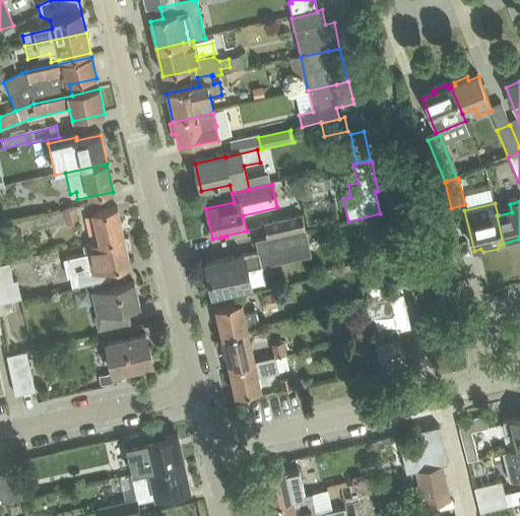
[(75,209),(15,222),(18,237),(66,227),(65,224),(78,221),(75,209)]
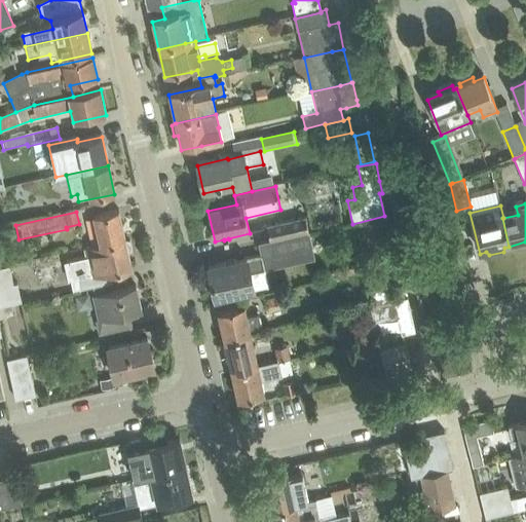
[(94,218),(100,246),(101,247),(125,240),(118,213),(94,218)]
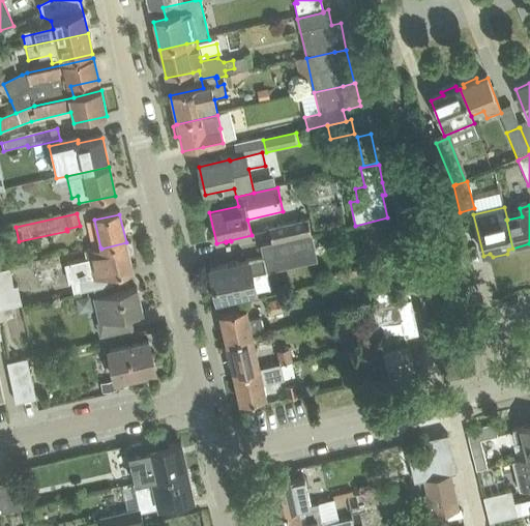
[(268,228),(271,243),(311,234),(307,220),(268,228)]
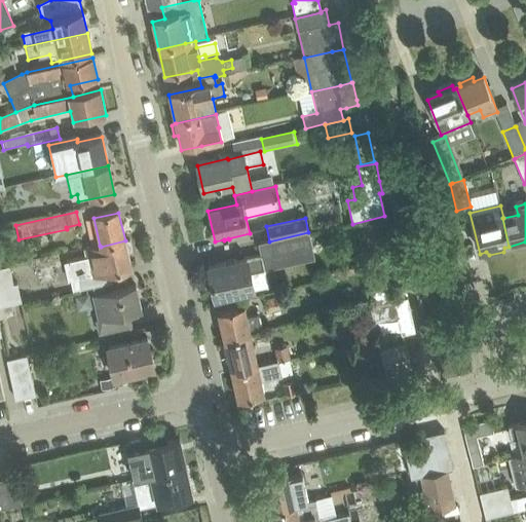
[(308,232),(269,241),(275,269),(315,261),(309,233),(308,233),(308,232)]
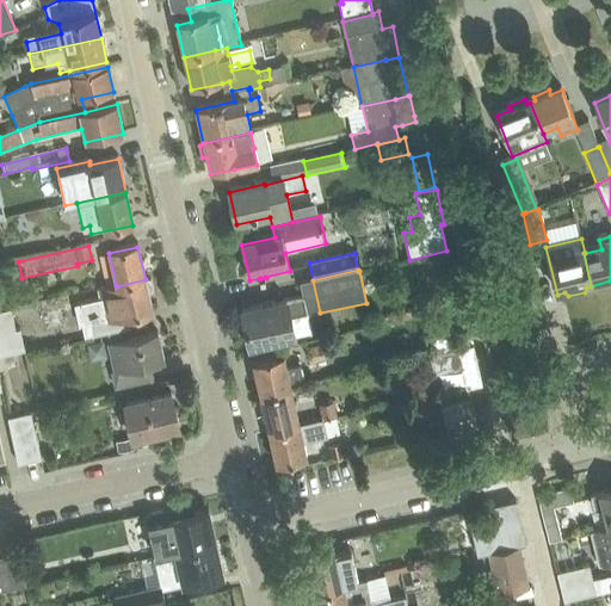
[(79,328),(81,327),(85,341),(130,331),(128,319),(153,313),(149,296),(154,294),(152,283),(146,282),(146,279),(117,286),(116,285),(97,290),(99,301),(74,305),(79,328)]
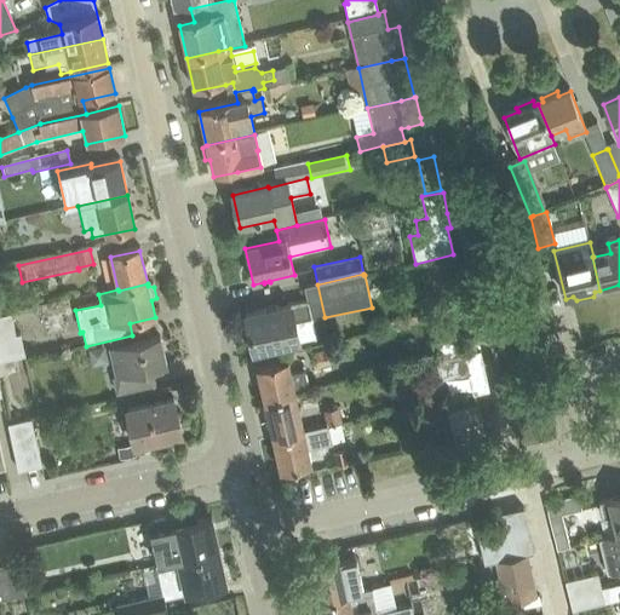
[(257,354),(280,348),(316,340),(308,303),(269,311),(245,316),(250,338),(253,337),(257,354)]
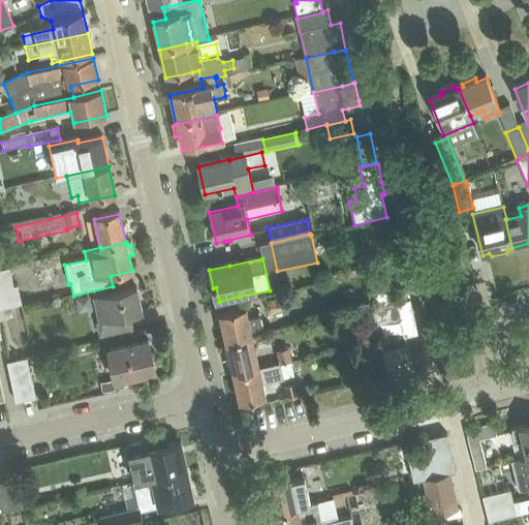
[(8,270),(0,271),(0,310),(3,310),(2,309),(21,305),(17,287),(12,288),(8,270)]
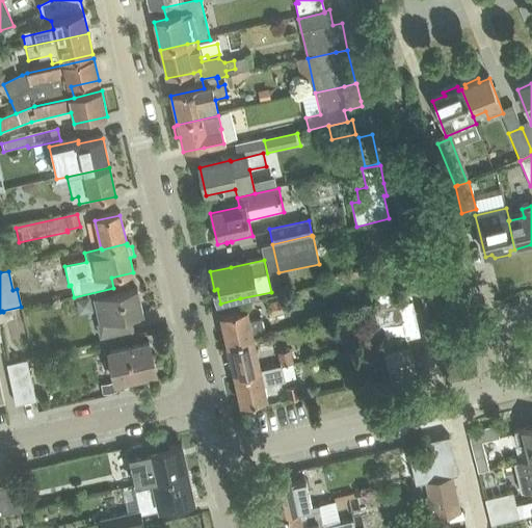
[(371,296),(375,313),(400,308),(396,290),(371,296)]
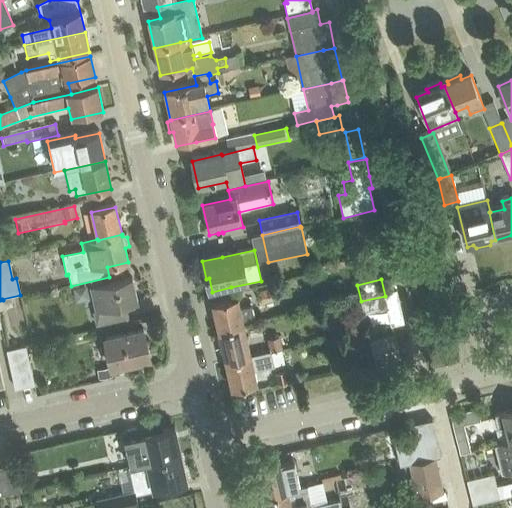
[(138,305),(132,280),(91,289),(96,313),(94,314),(97,327),(129,320),(126,308),(138,305)]
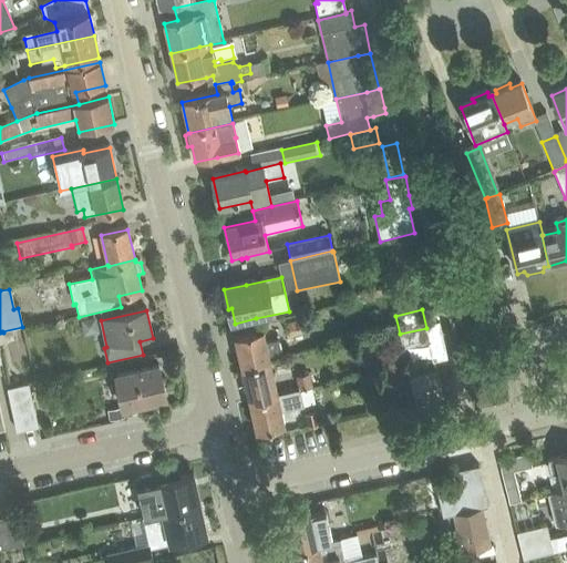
[(322,330),(320,318),(285,325),(287,336),(322,330)]
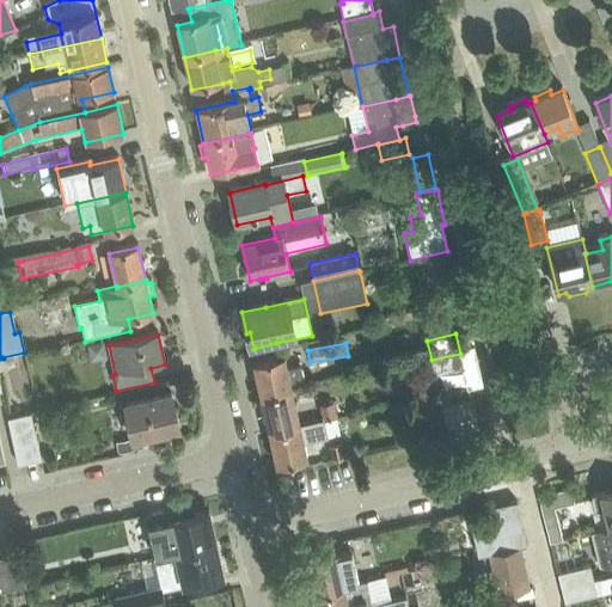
[(460,354),(465,372),(469,392),(484,388),(476,350),(460,354)]
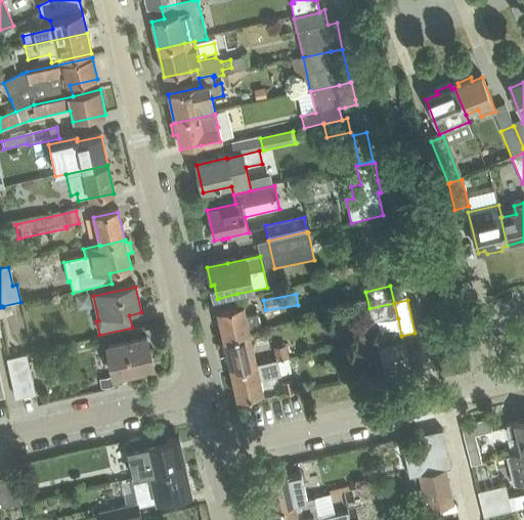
[(398,318),(394,303),(369,308),(373,325),(398,318)]
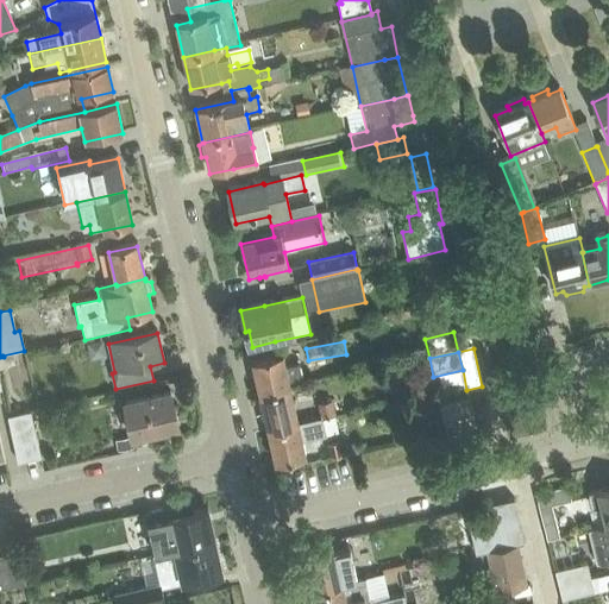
[(283,357),(252,363),(261,395),(290,389),(290,388),(303,385),(300,366),(286,369),(283,357)]
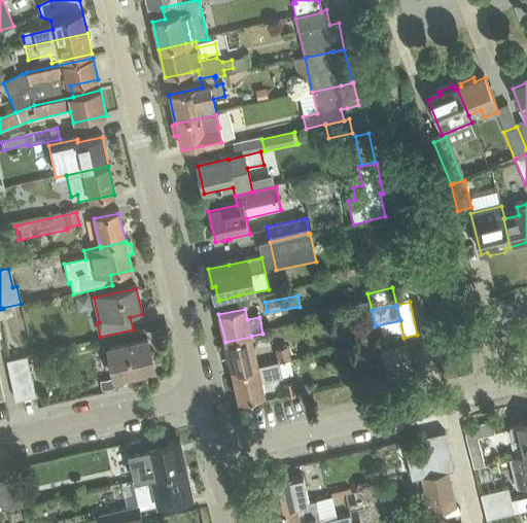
[(251,337),(225,342),(233,375),(258,369),(251,337)]
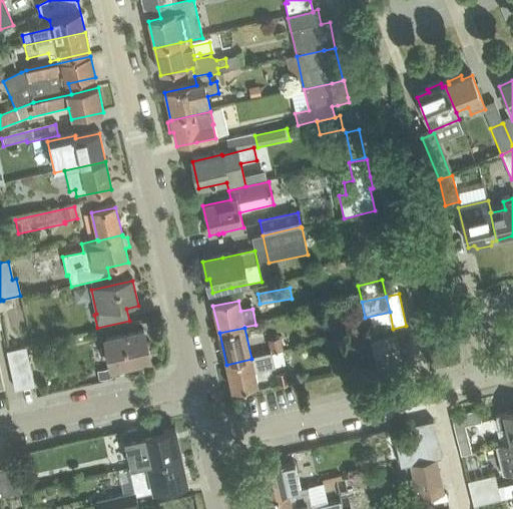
[(144,332),(105,341),(111,370),(150,362),(144,332)]
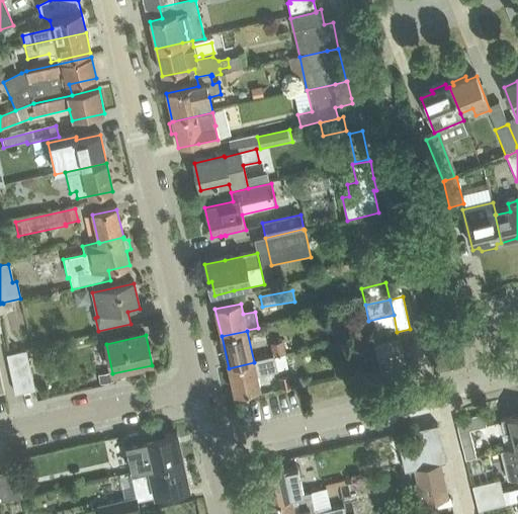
[(346,349),(353,361),(368,353),(362,340),(346,349)]
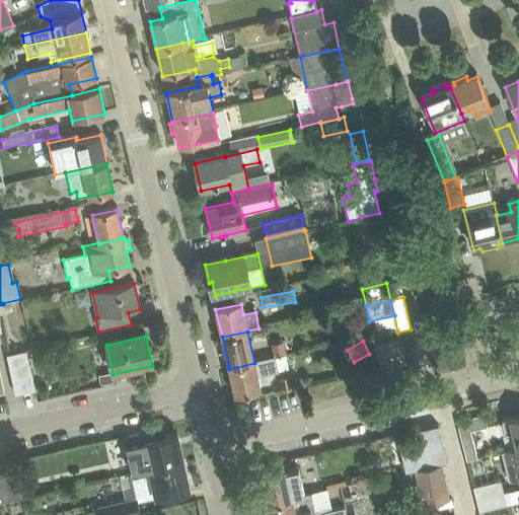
[(399,341),(375,347),(381,371),(405,366),(399,341)]
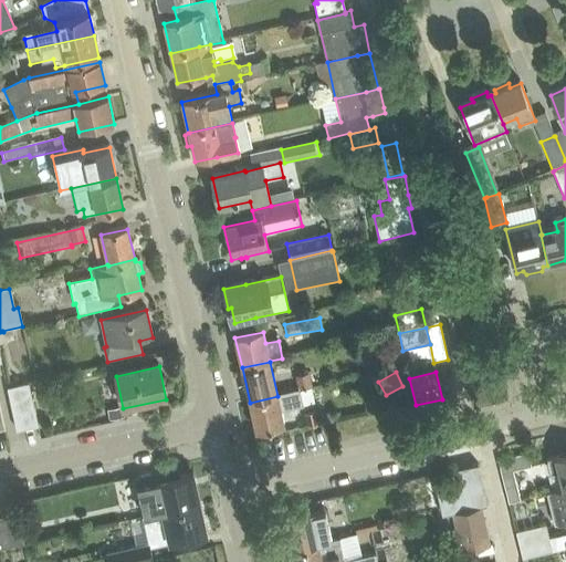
[(299,391),(278,396),(250,403),(257,433),(284,427),(282,413),(303,408),(299,392),(311,388),(307,375),(295,377),(299,391)]
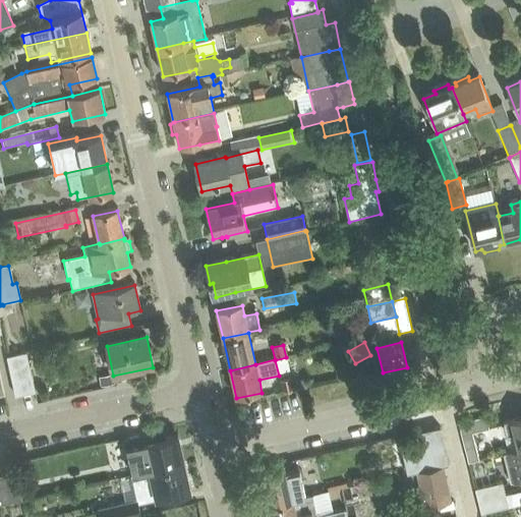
[(6,358),(11,379),(15,398),(36,394),(26,354),(6,358)]
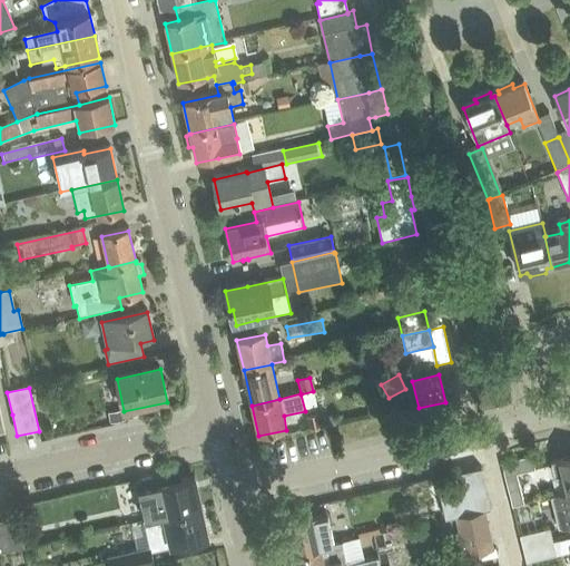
[(522,498),(517,476),(536,471),(532,458),(502,465),(512,507),(534,503),(533,496),(522,498)]
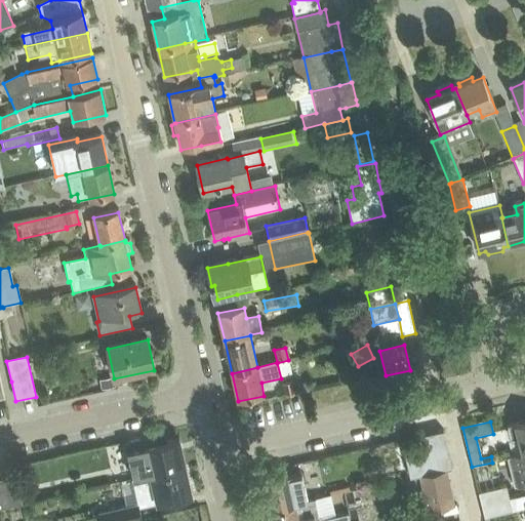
[(520,441),(524,455),(524,456),(524,455),(524,423),(508,428),(512,443),(520,441)]
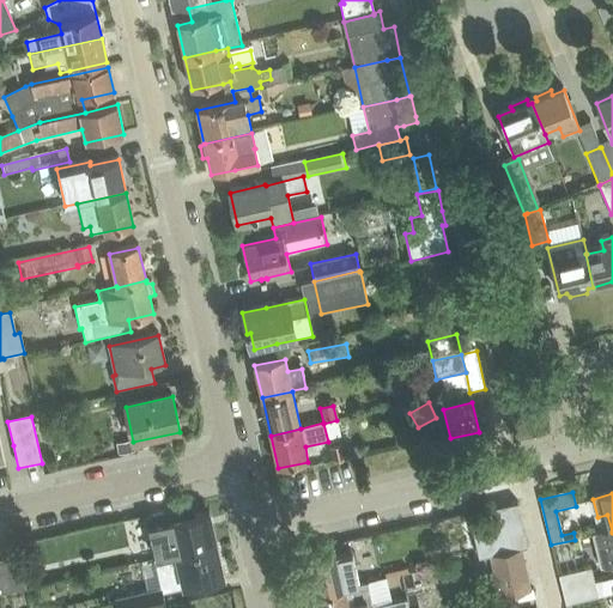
[(491,548),(493,547),(496,555),(521,549),(513,510),(484,516),(491,548)]
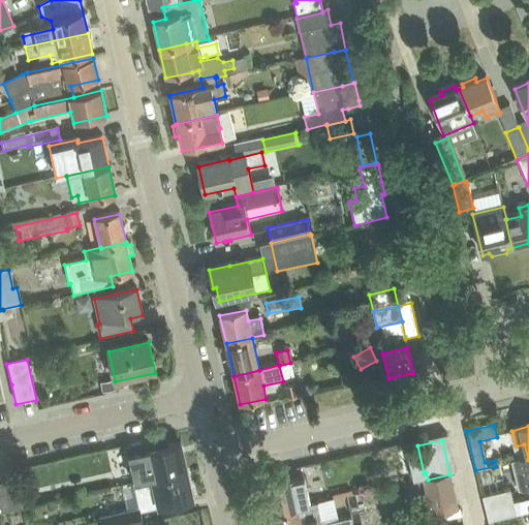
[(147,455),(152,480),(187,471),(181,443),(146,452),(144,442),(100,453),(103,465),(147,455)]
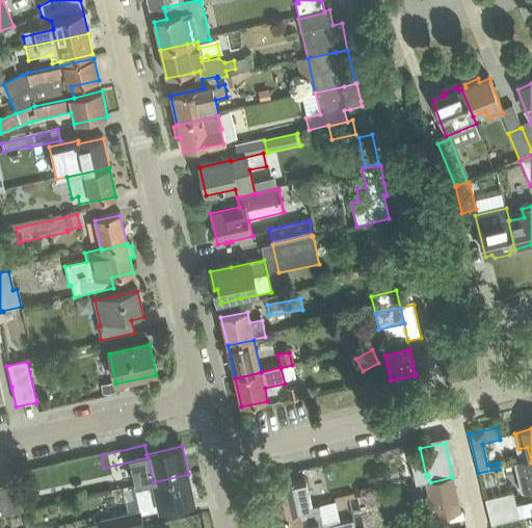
[(514,466),(522,496),(530,493),(531,492),(531,462),(531,463),(531,462),(514,466)]
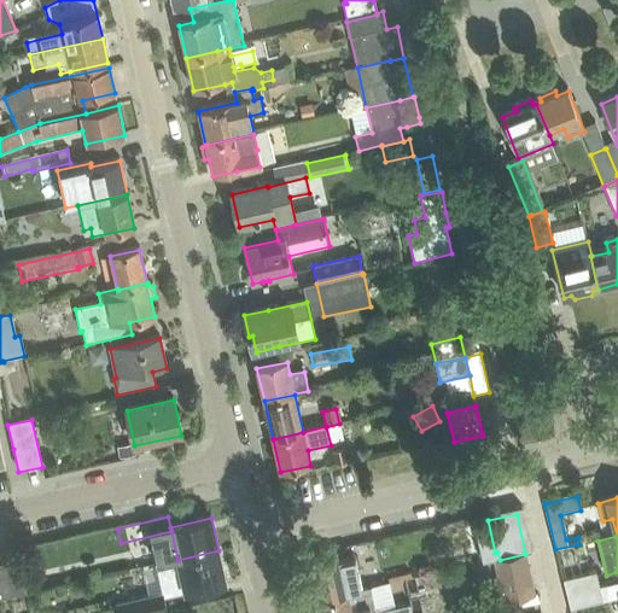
[(162,594),(116,605),(117,612),(168,612),(164,600),(226,585),(219,550),(178,560),(156,566),(162,594)]
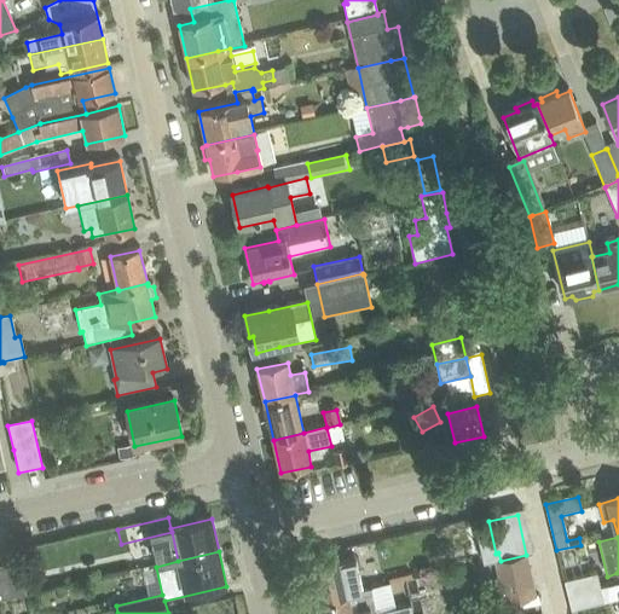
[(503,606),(536,597),(526,555),(501,561),(493,562),(503,606)]
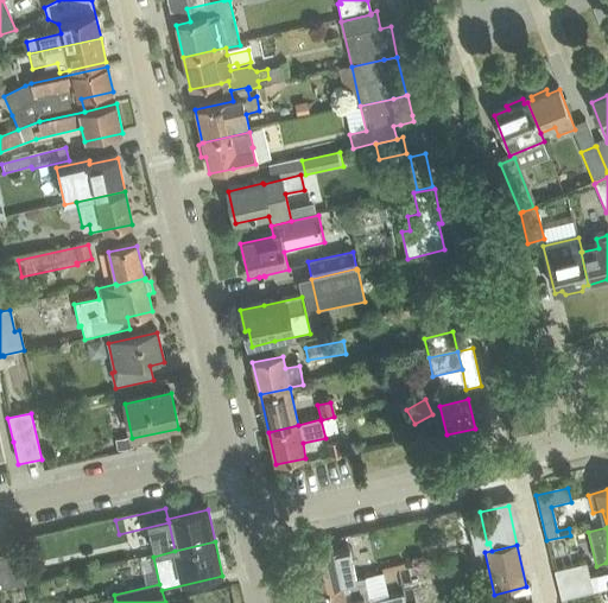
[(335,552),(306,559),(314,592),(365,581),(365,578),(356,581),(349,551),(335,553),(335,552)]
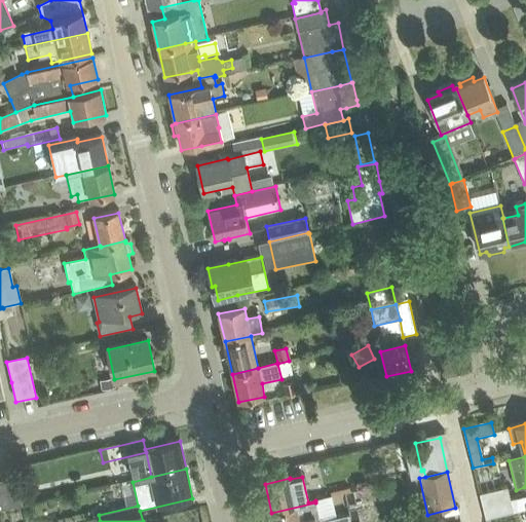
[(0,511),(23,506),(16,478),(0,481),(0,511)]
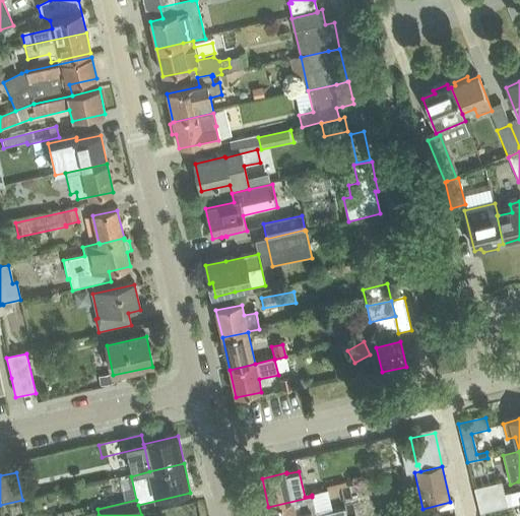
[(502,484),(474,490),(477,503),(505,496),(502,484)]
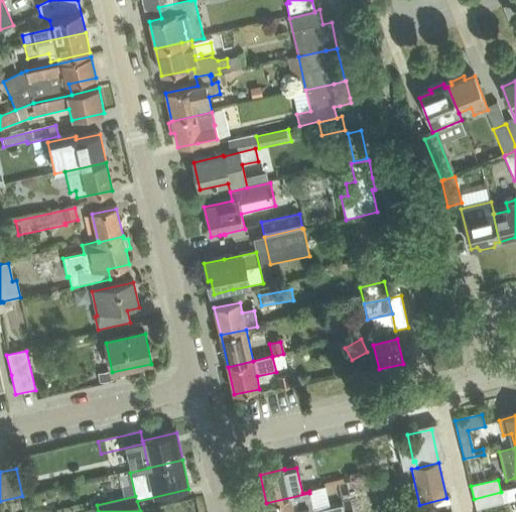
[(501,492),(474,499),(477,511),(504,504),(501,492)]
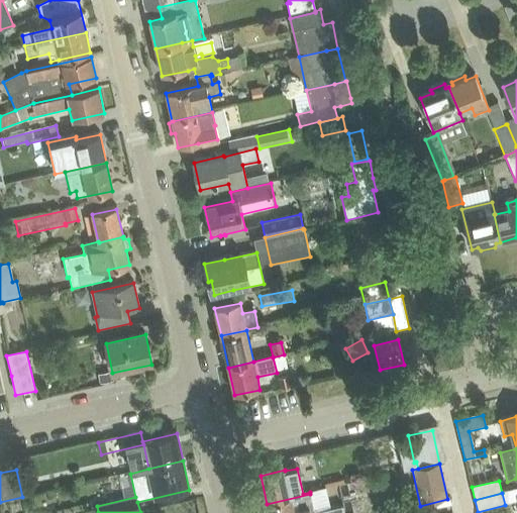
[(343,512),(342,508),(324,512),(319,512),(314,509),(310,494),(267,504),(269,512),(343,512)]
